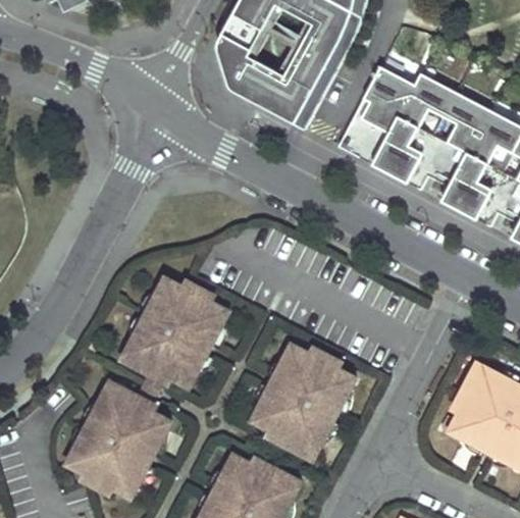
[(49,0),(63,0),(67,8),(85,0),(49,0)]
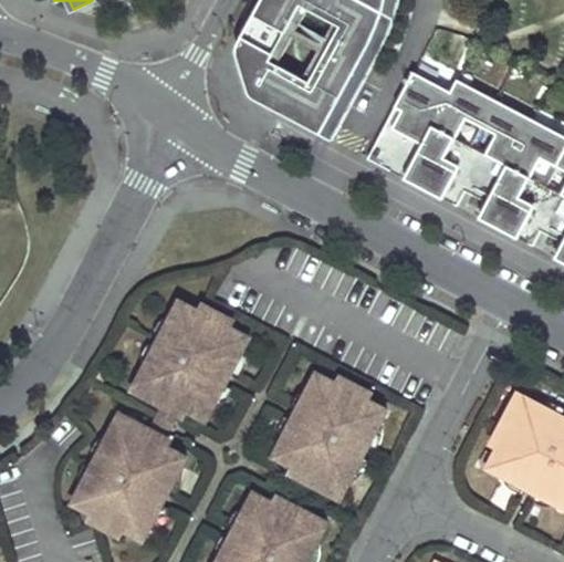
[(313,70),(306,66),(281,52),(274,49),(300,0),(259,0),(235,45),(249,93),(331,136),(365,72),(355,66),(372,35),(383,3),(383,0),(309,0),(303,11),(329,25),(336,11),(343,14),(313,70)]
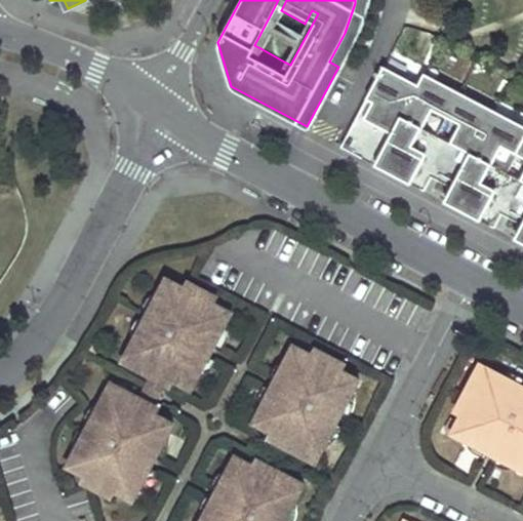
[(278,0),(254,45),(260,48),(274,23),(298,36),(284,62),(290,65),(318,13),(312,10),(305,24),(281,10),(286,0),(278,0)]
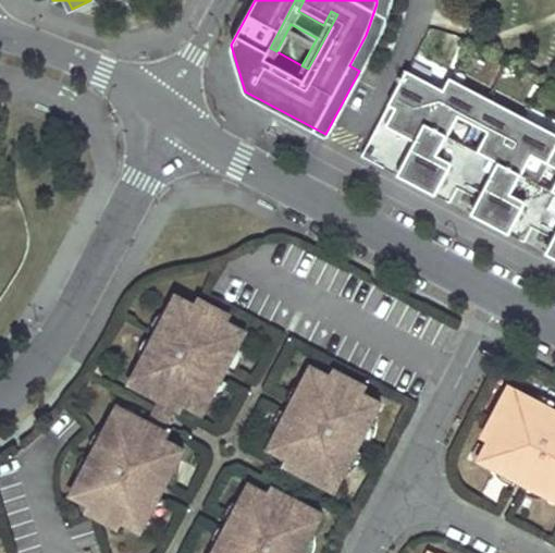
[(377,0),(377,3),(366,35),(349,65),(359,71),(372,47),(377,38),(382,26),(385,14),(390,0),(377,0)]
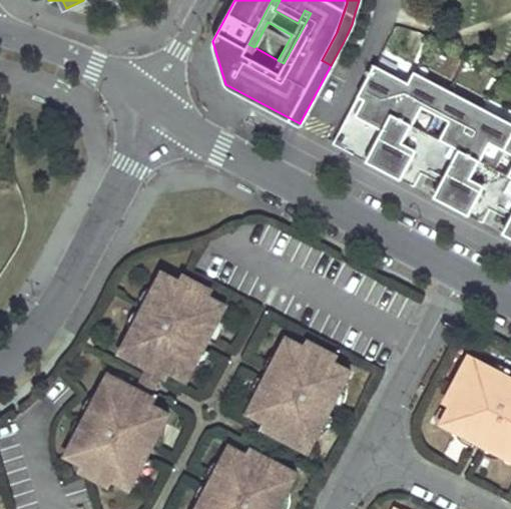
[(510,123),(412,71),(406,81),(372,64),(332,140),(413,183),(420,169),(423,171),(435,178),(440,180),(434,194),(481,218),(488,205),(492,207),(503,214),(509,217),(502,230),(510,234),(510,123)]
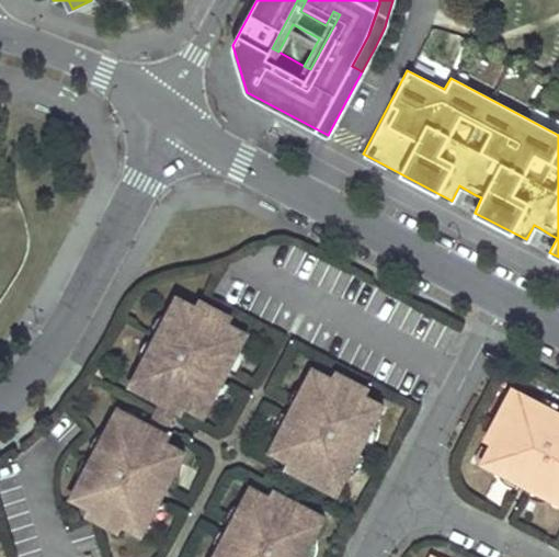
[(196,305),(175,294),(157,332),(158,332),(152,344),(150,343),(129,385),(158,399),(147,421),(117,407),(95,448),(98,450),(92,459),(90,458),(71,496),(90,507),(87,513),(116,529),(120,522),(139,533),(159,496),(148,490),(153,480),(164,486),(183,450),(163,440),(168,432),(162,430),(174,408),(179,410),(182,404),(202,415),(221,377),(210,372),(216,362),(227,367),(246,331),(225,321),(229,314),(200,298),(196,305)]
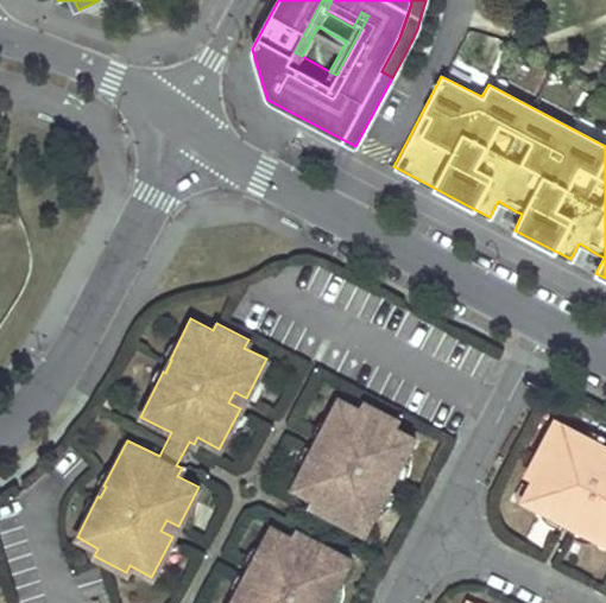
[(309,503),(363,532),(387,487),(385,486),(392,474),(393,474),(414,436),(392,424),(396,418),(363,400),(359,408),(339,398),(317,436),(330,443),(324,454),(313,448),(292,486),(313,496),(309,503)]
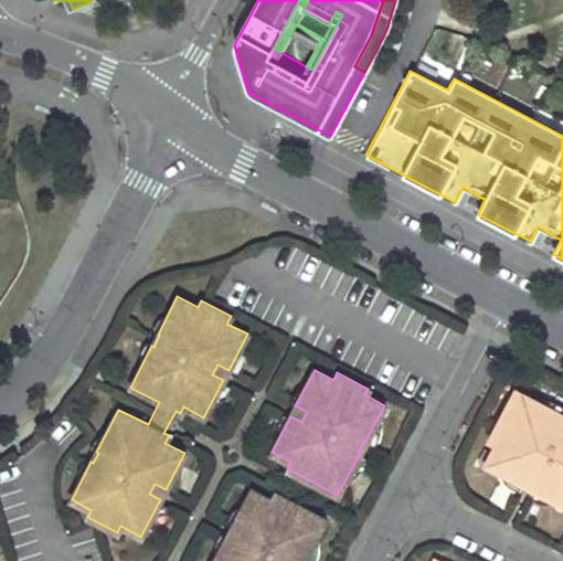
[(562,412),(514,387),(488,436),(496,441),(485,462),(521,480),(528,469),(539,475),(533,487),(562,504),(562,412)]
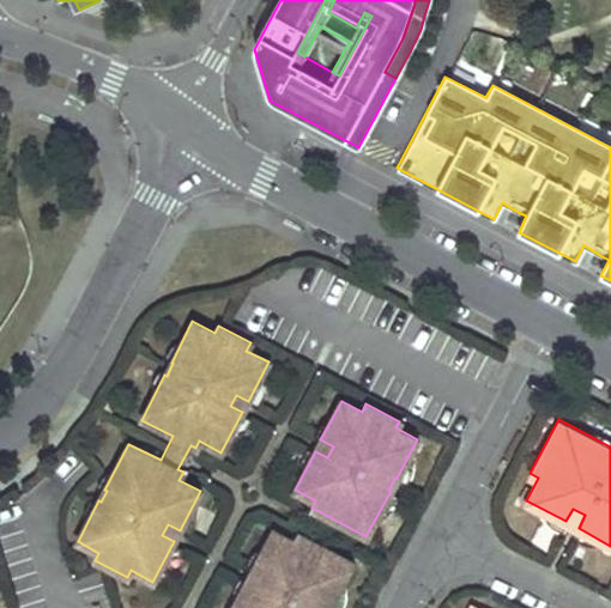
[(330,606),(352,561),(298,533),(294,540),(273,529),(253,569),(265,575),(259,587),(247,581),(231,607),(325,607),(327,605),(330,606)]
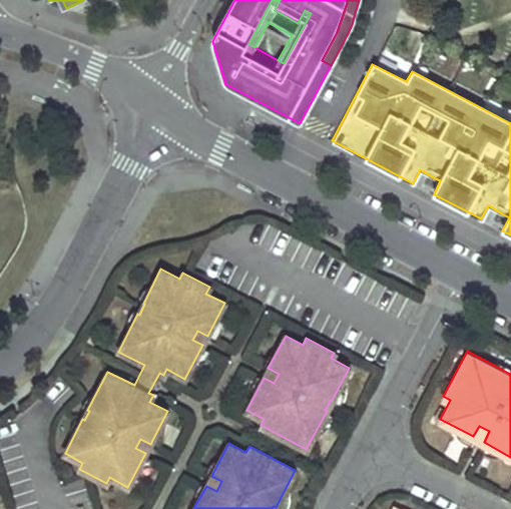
All buildings are outlined.
